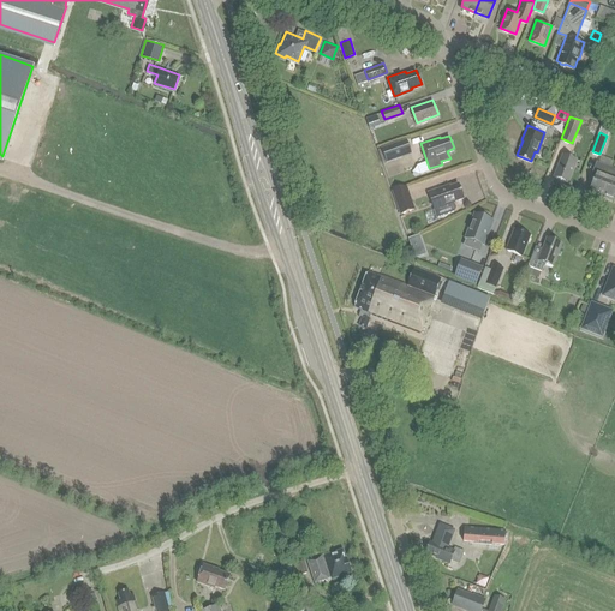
[(410,148),(406,137),(381,145),(386,160),(400,154),(399,151),(410,148)]
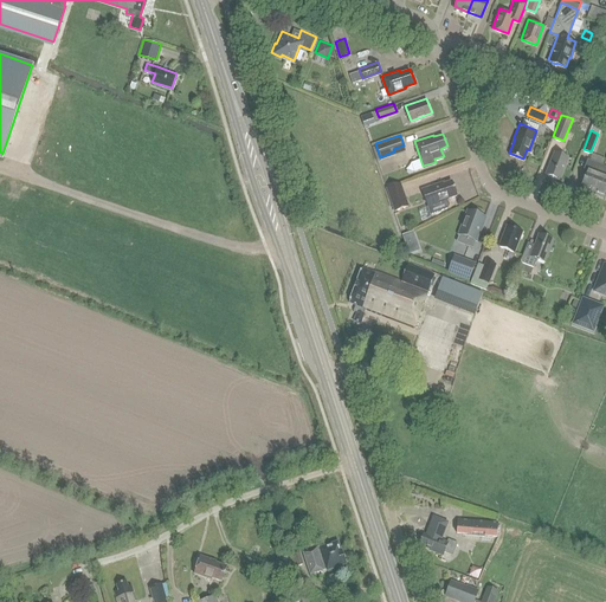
[(560,177),(568,156),(554,150),(546,172),(560,177)]
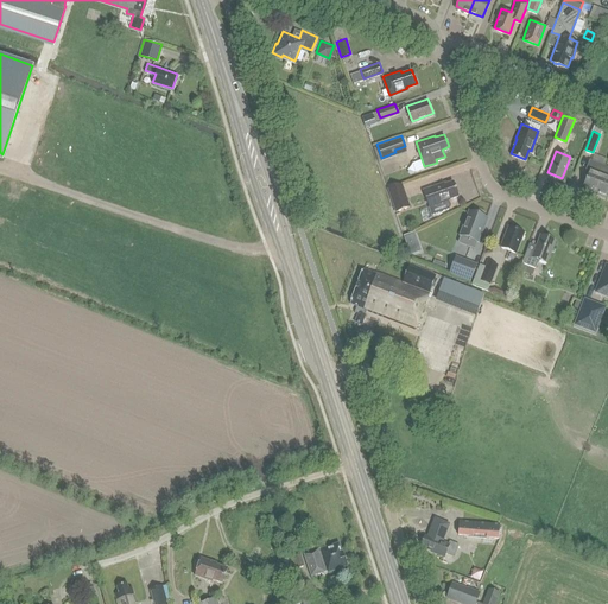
[(582,186),(594,191),(605,165),(589,158),(584,170),(588,171),(582,186)]
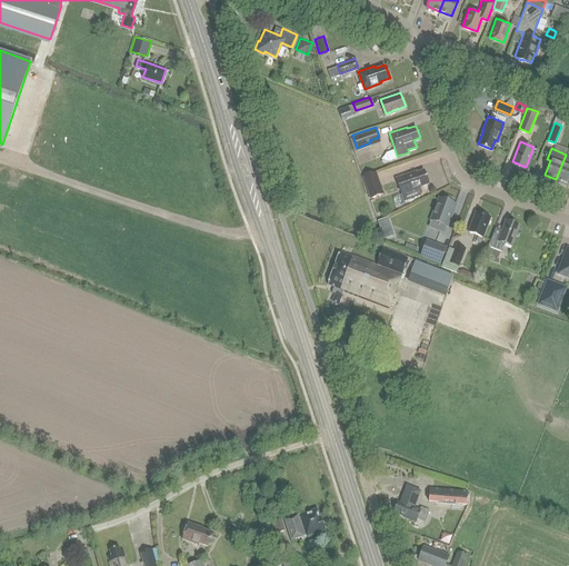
[(568,155),(566,155),(556,179),(568,184),(568,179),(568,155)]
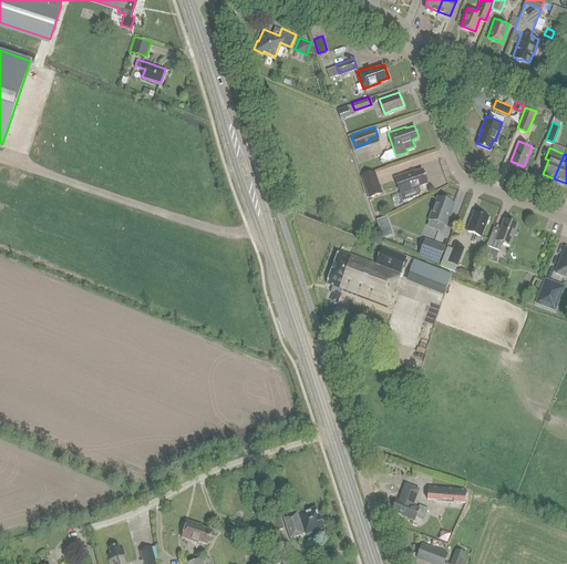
[(420,185),(419,184),(428,181),(422,167),(409,172),(408,171),(394,175),(402,198),(419,193),(420,190),(419,186),(420,185)]
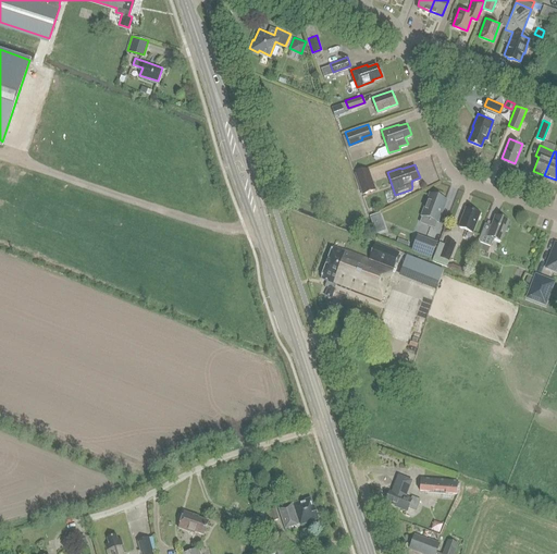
[(375,187),(368,165),(355,171),(362,193),(375,187)]
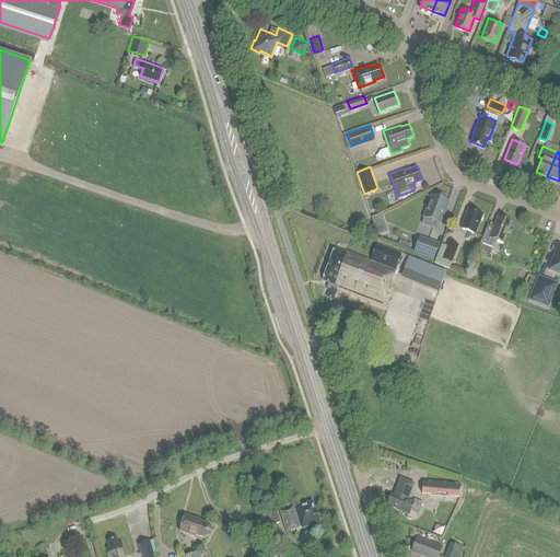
[(431,224),(438,228),(447,198),(433,193),(430,200),(429,200),(426,208),(427,208),(424,216),(433,219),(431,224)]
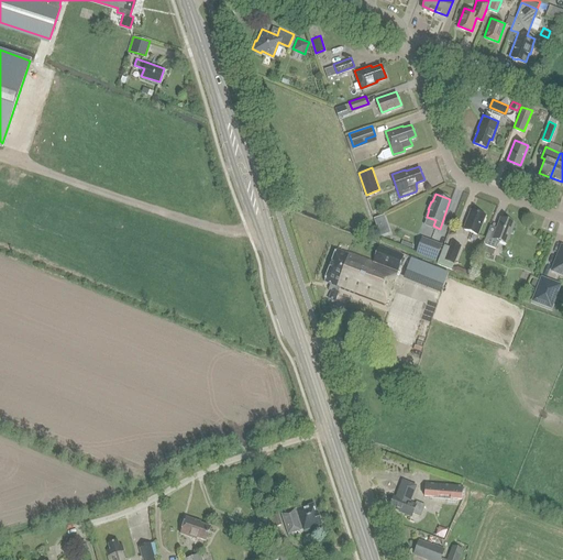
[(485,213),(471,208),(463,227),(477,233),(485,213)]
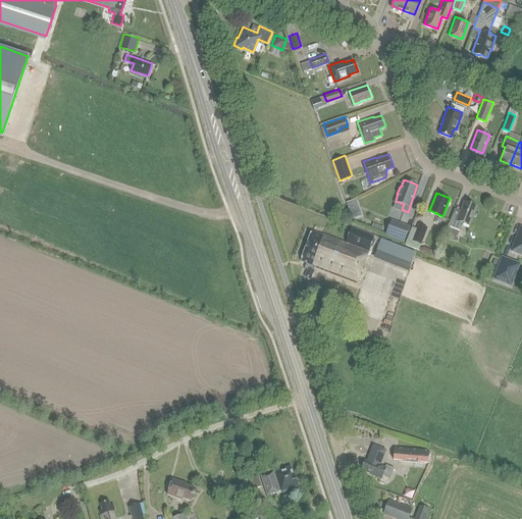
[(448,223),(449,224),(447,229),(457,234),(459,228),(460,228),(462,221),(469,224),(477,205),(464,200),(460,209),(455,207),(448,223)]
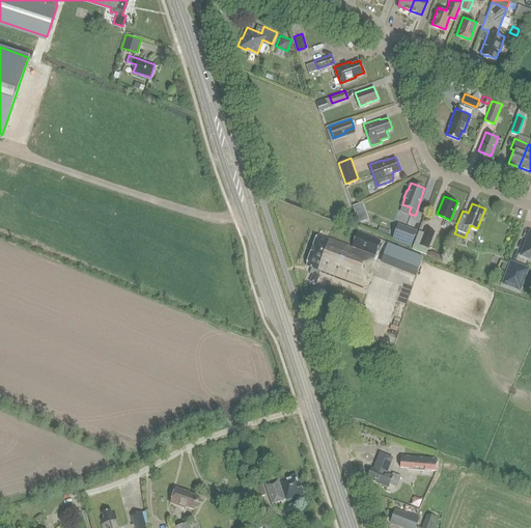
[(417,229),(397,222),(392,237),(411,244),(417,229)]
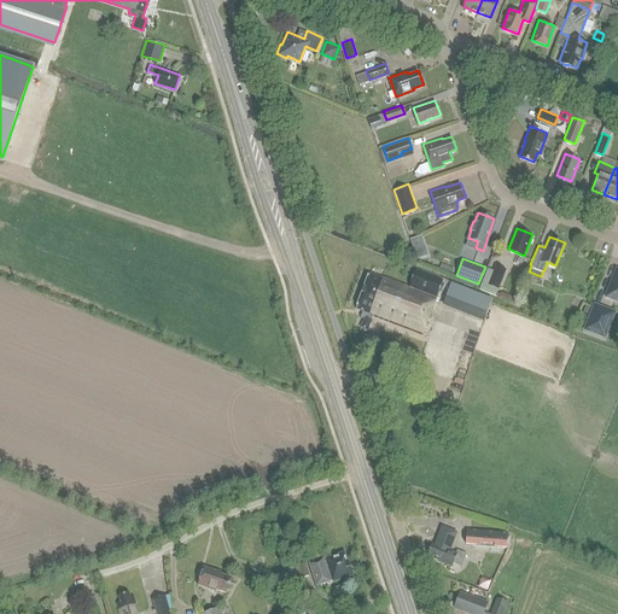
[(488,282),(499,286),(506,267),(495,263),(488,282)]
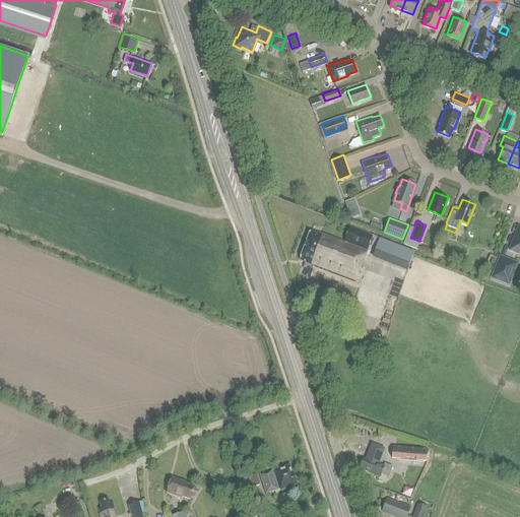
[(349,225),(344,239),(367,247),(372,234),(349,225)]
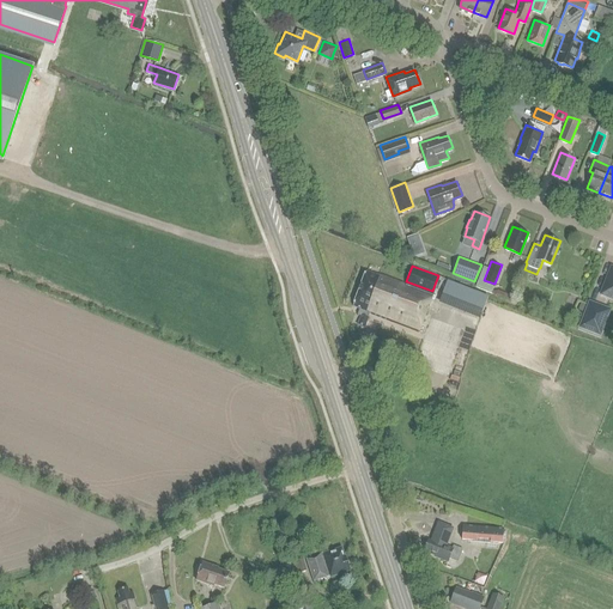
[(602,291),(612,294),(612,266),(602,291)]
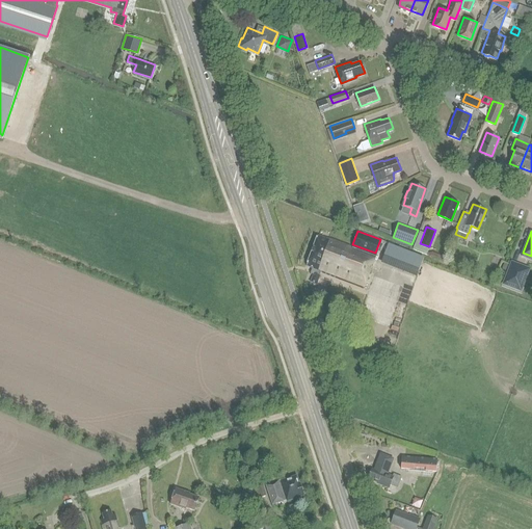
[(310,271),(314,272),(319,274),(320,270),(364,287),(375,255),(327,236),(327,237),(318,234),(306,263),(312,266),(310,271)]
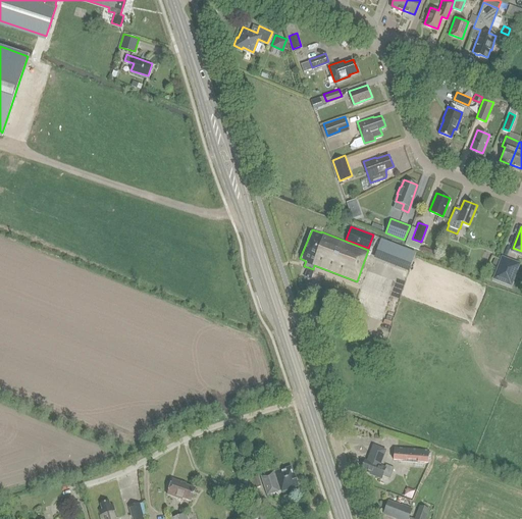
[(376,256),(411,268),(418,249),(383,237),(376,256)]
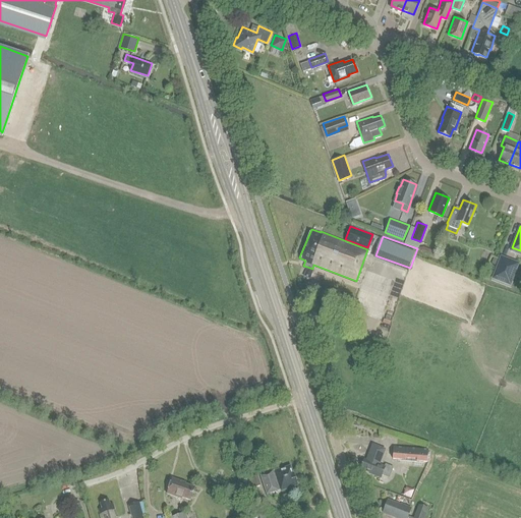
[(501,255),(494,275),(509,281),(516,262),(501,255)]
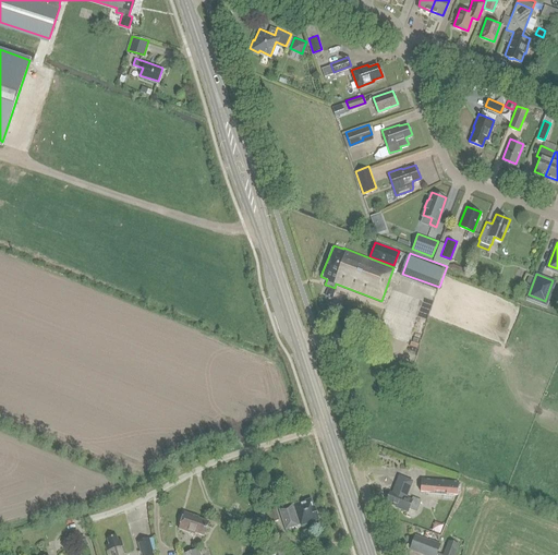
[(395,505),(407,509),(408,506),(416,510),(421,498),(412,495),(412,496),(405,494),(412,479),(399,474),(392,491),(390,491),(386,501),(396,504),(395,505)]
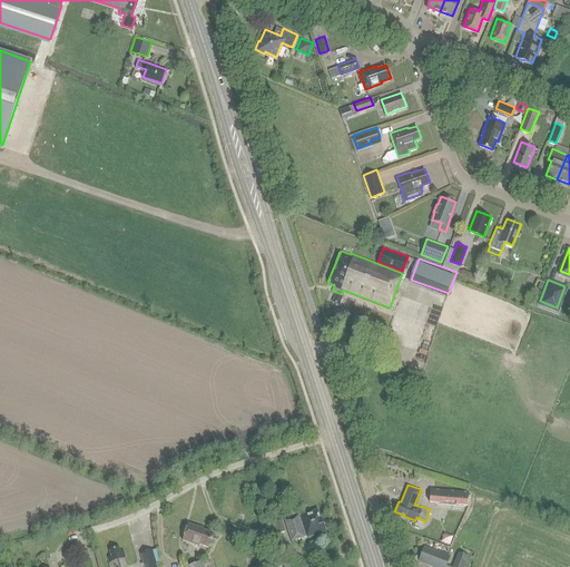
[(467,505),(469,489),(431,486),(429,500),(443,502),(443,499),(455,501),(455,504),(467,505)]
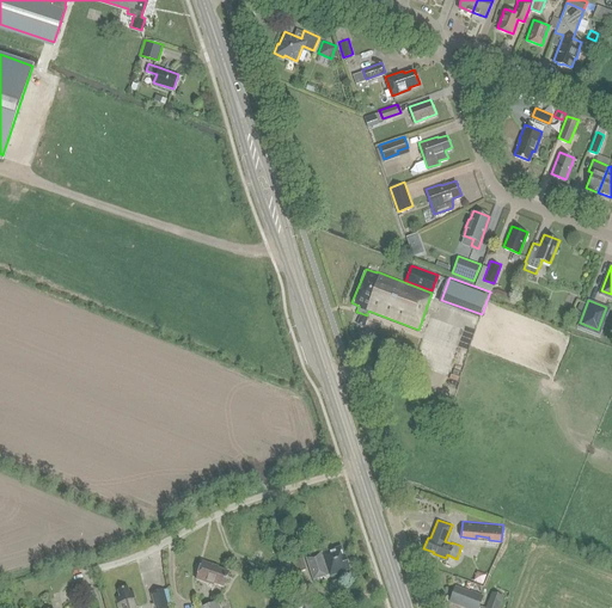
[(330,570),(331,572),(350,564),(348,558),(347,558),(344,553),(343,554),(341,545),(329,548),(329,547),(322,550),(306,556),(314,576),(330,570)]
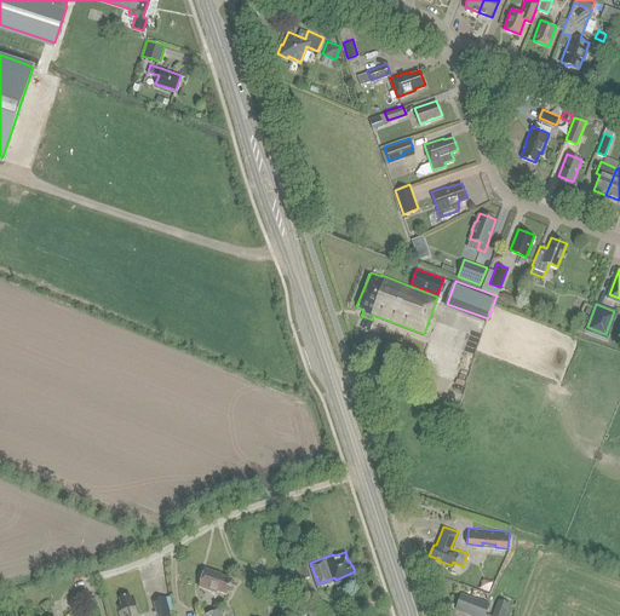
[(296,579),(310,575),(306,563),(298,565),(299,568),(296,569),(296,570),(285,565),(281,573),(296,579)]
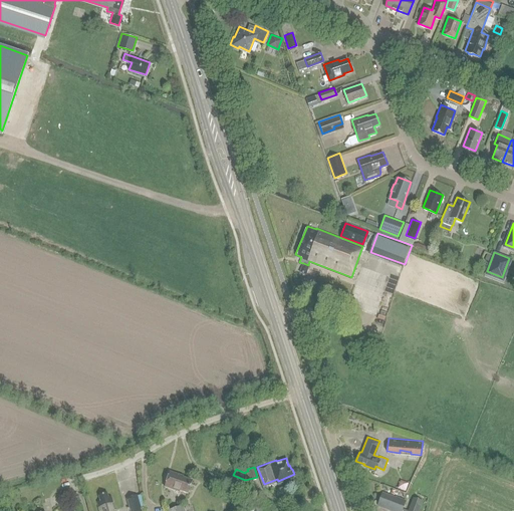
[(175,487),(188,491),(192,479),(179,474),(179,473),(170,470),(165,485),(174,488),(175,487)]
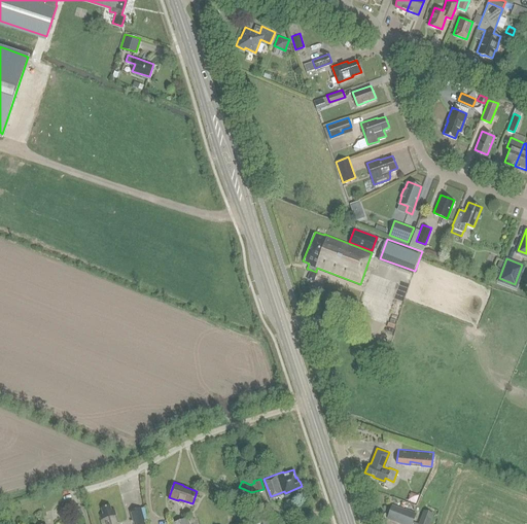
[(110,508),(109,503),(101,507),(103,511),(99,512),(102,523),(118,523),(114,507),(110,508)]
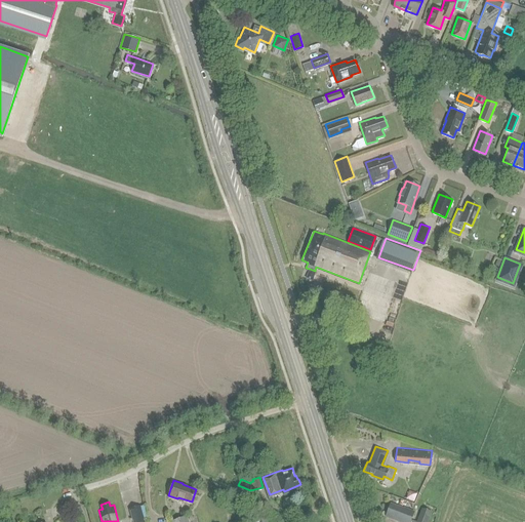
[(404,508),(391,503),(386,515),(405,521),(427,521),(431,511),(421,507),(416,520),(411,518),(413,510),(404,507),(404,508)]
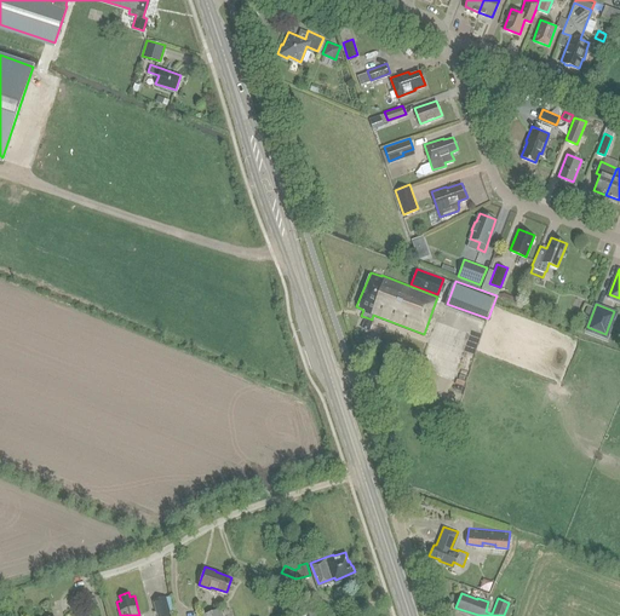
[(165,594),(153,599),(158,615),(171,615),(172,615),(165,594)]
